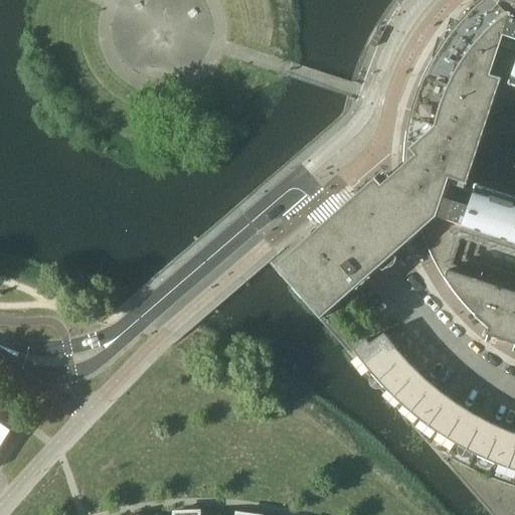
[(514,0),(482,0),(475,6),(465,16),(455,27),(442,44),(430,62),(423,74),(418,88),(411,110),(406,132),(405,132),(403,149),(402,166),(379,186),(373,180),(274,268),(276,271),(319,320),(364,281),(420,230),(430,252),(436,265),(446,282),(460,301),(471,314),(488,328),(485,336),(514,345),(514,0)]
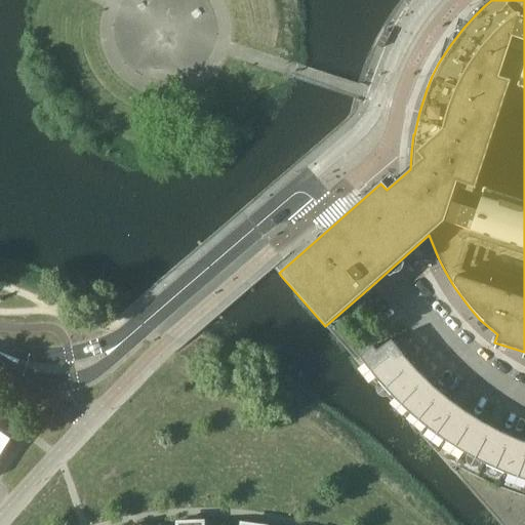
[(376,380),(404,358),(391,340),(375,351),(372,347),(359,357),(376,380)]
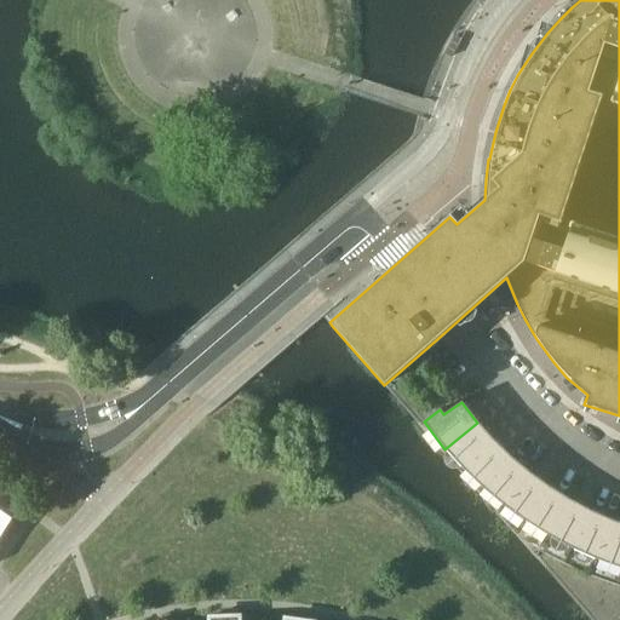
[(493,441),(477,423),(445,449),(463,470),(493,441)]
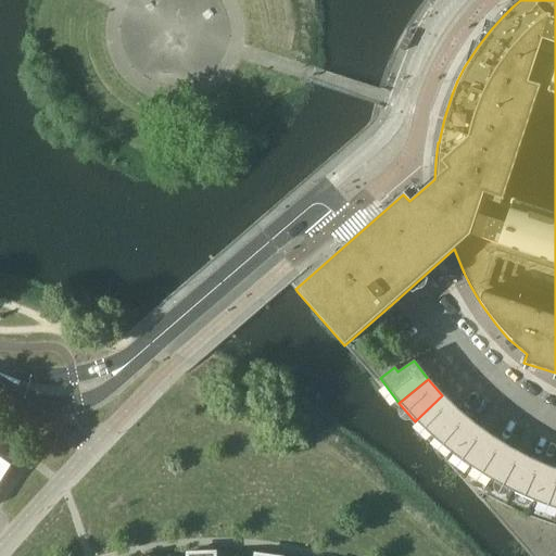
[(415,421),(432,438),(458,409),(442,395),(415,421)]
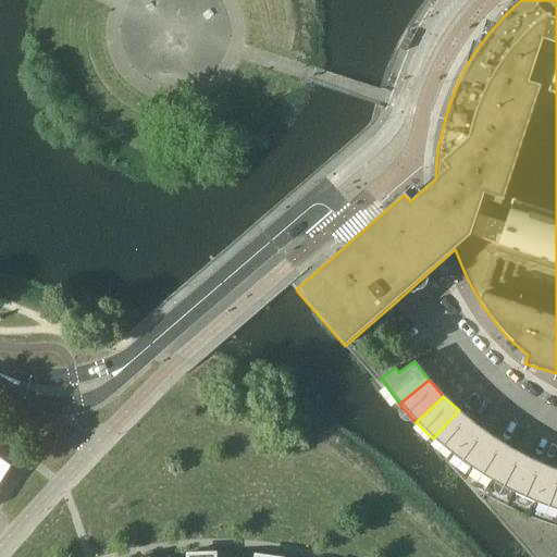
[(475,424),(459,410),(433,438),(453,455),(475,424)]
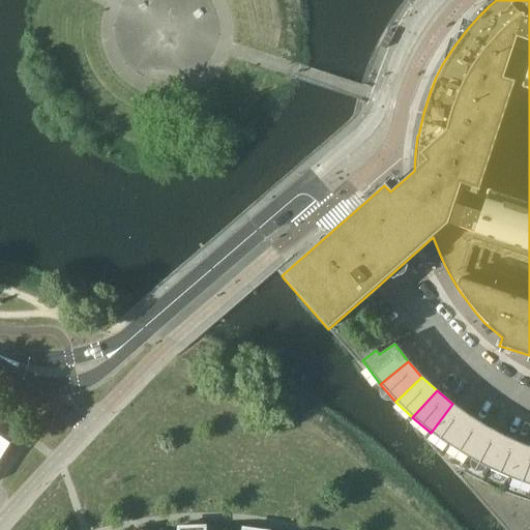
[(469,416),(452,404),(431,433),(449,446),(469,416)]
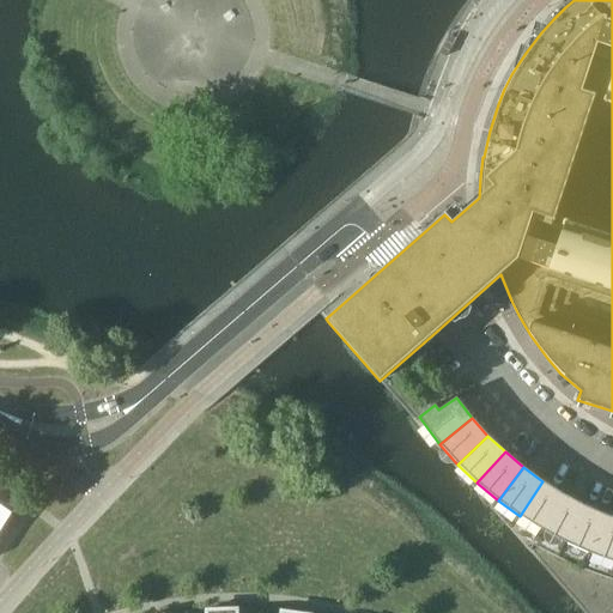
[(563,495),(542,481),(520,516),(542,530),(563,495)]
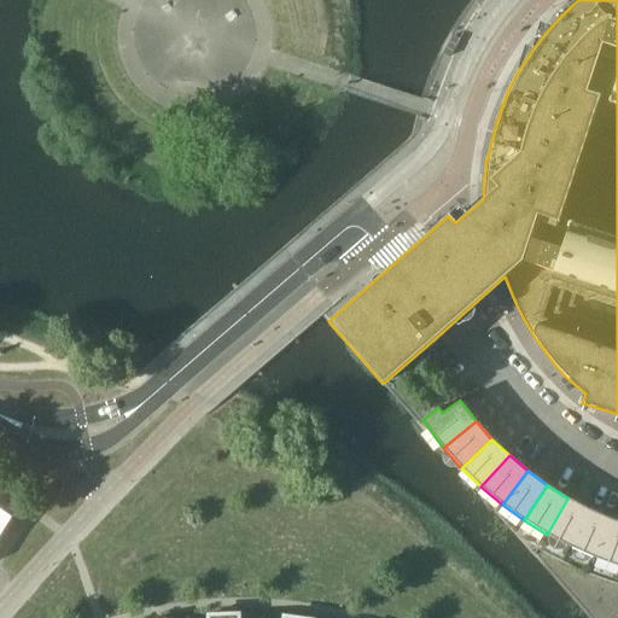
[(589,509),(567,499),(547,535),(570,547),(589,509)]
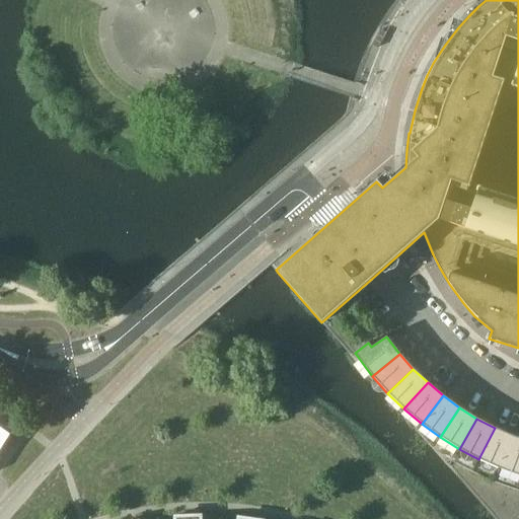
[(0,450),(10,435),(0,427),(0,450)]
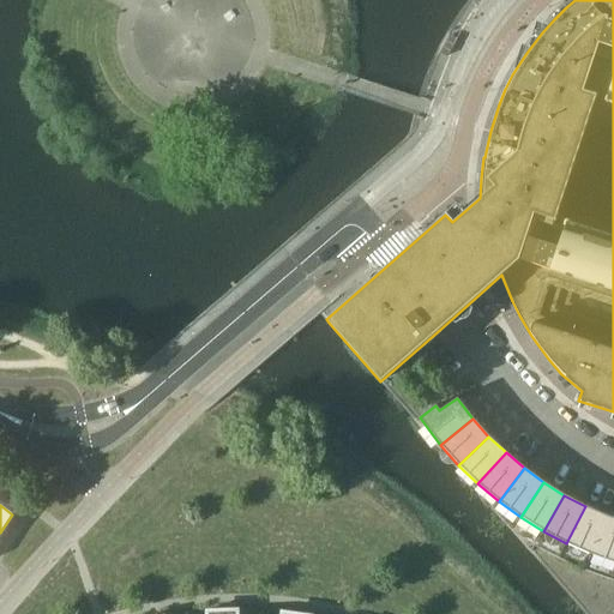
[(607,516),(585,506),(566,543),(591,554),(607,516)]
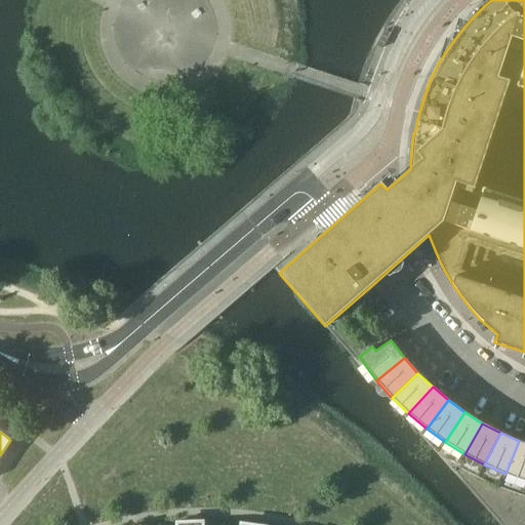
[(524,443),(519,441),(506,474),(524,481),(524,443)]
